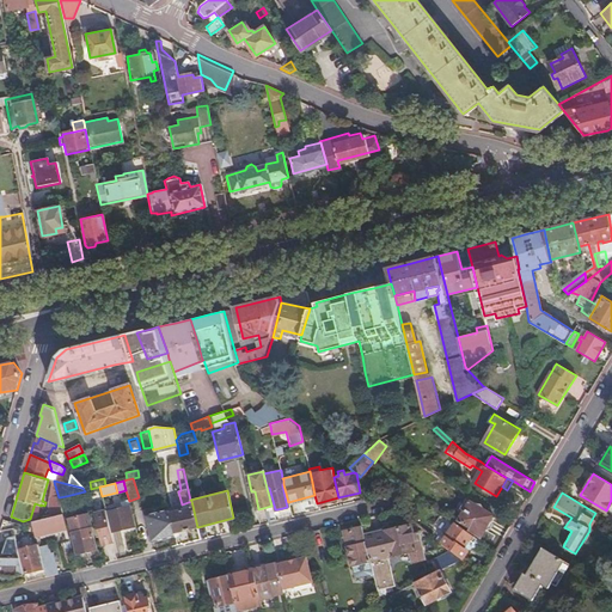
[(458,514),(458,516),(458,518),(459,519),(473,528),(472,531),(478,534),(481,534),(483,533),(485,530),(487,531),(488,528),(490,530),(494,524),(495,521),(493,520),(495,516),(483,509),(481,506),(477,506),(467,500),(459,513),(458,514)]
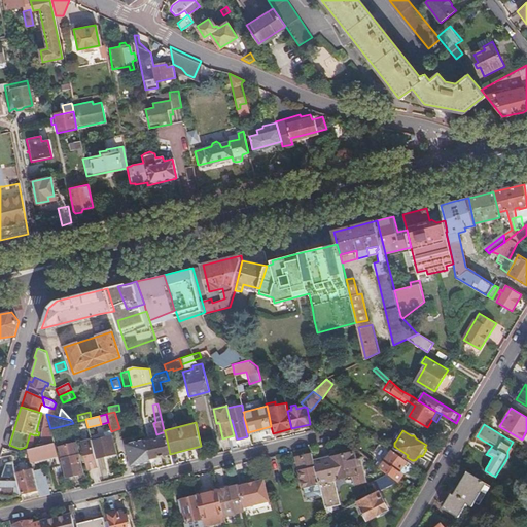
[(54,444),(51,434),(44,435),(46,446),(54,444)]
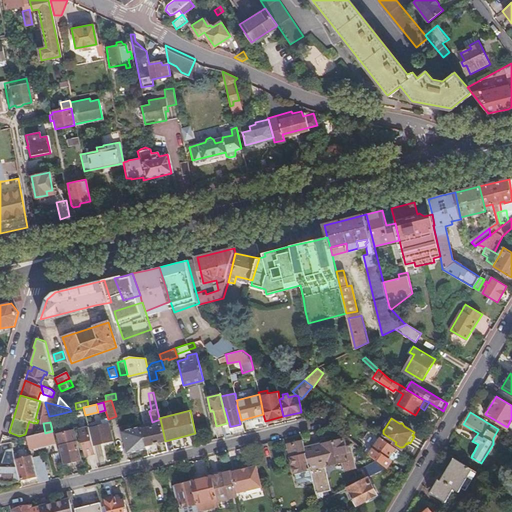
[(113,439),(109,422),(88,427),(92,444),(113,439)]
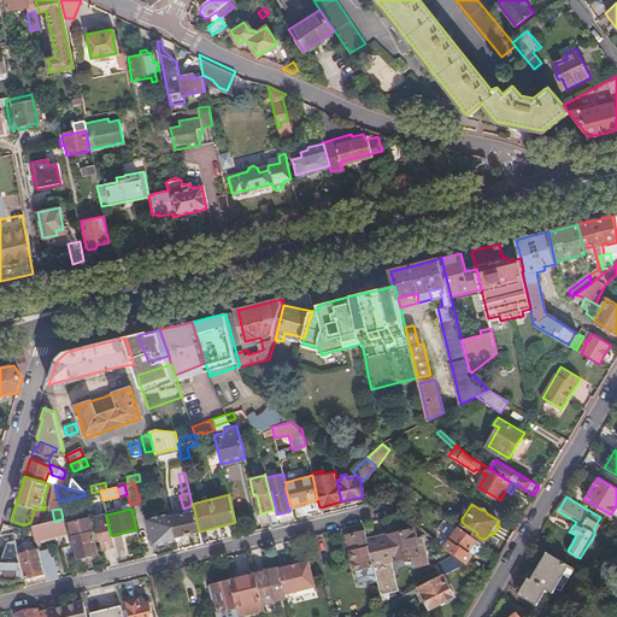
[(170,516),(176,538),(199,532),(194,510),(170,516)]
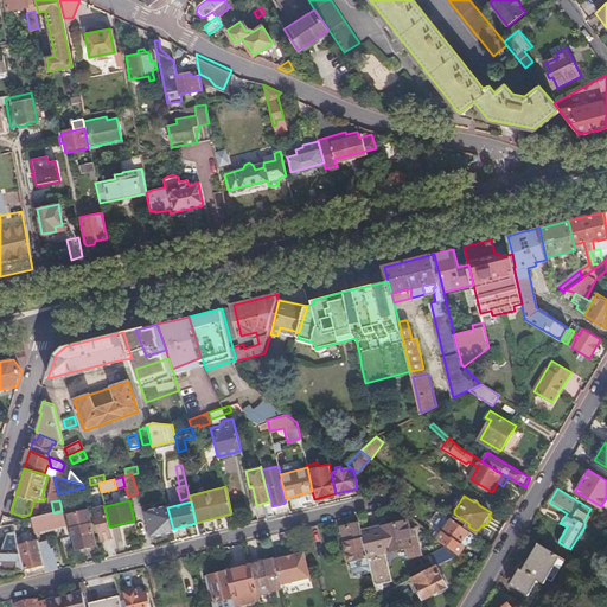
[(153,535),(173,530),(173,529),(167,508),(166,505),(144,510),(151,535),(153,535)]
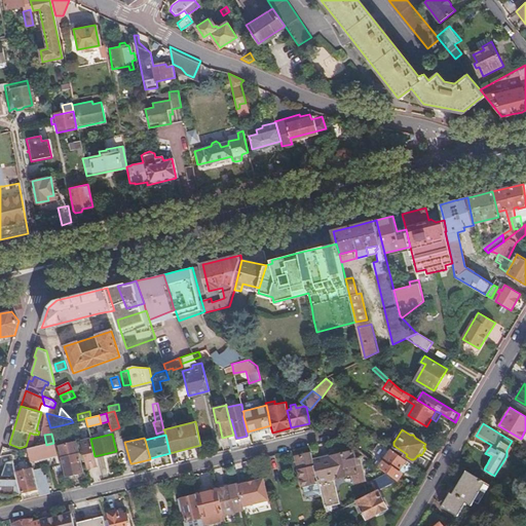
[(90,439),(80,442),(87,468),(98,466),(95,456),(90,439)]
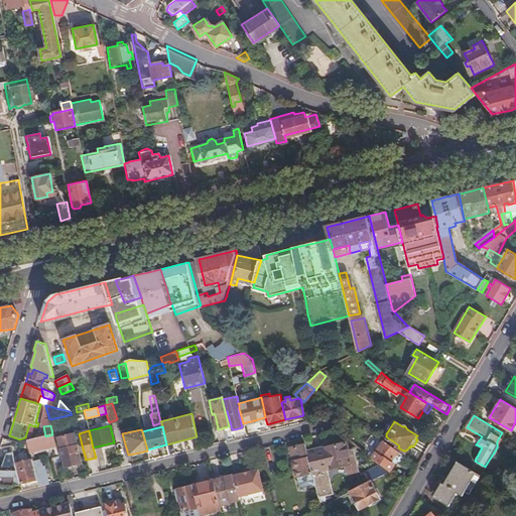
[(77,431),(57,436),(66,467),(84,462),(77,431)]
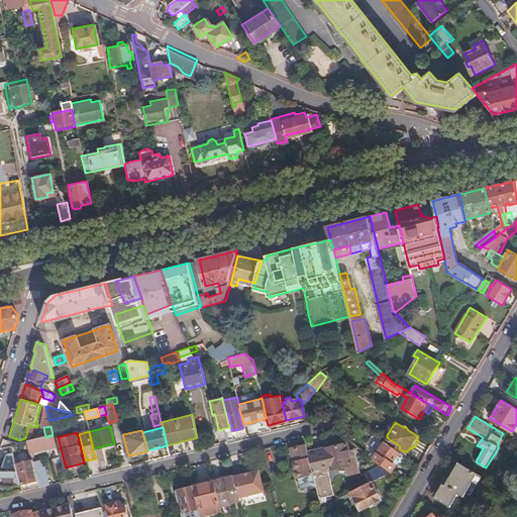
[(498,448),(506,434),(503,433),(498,442),(498,448)]
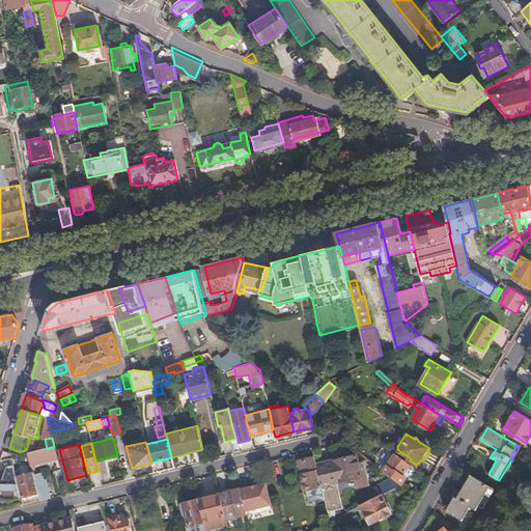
[(47,449),(28,454),(30,463),(32,471),(36,470),(34,464),(57,458),(54,447),(47,449)]
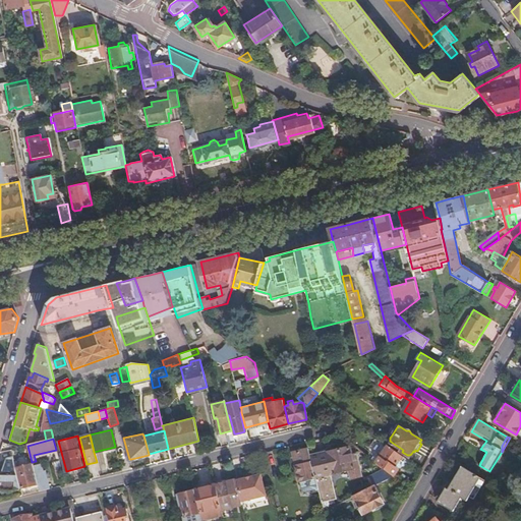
[(387,445),(375,462),(384,468),(391,474),(394,468),(393,467),(396,462),(400,465),(403,465),(405,461),(404,458),(401,456),(401,455),(387,445)]
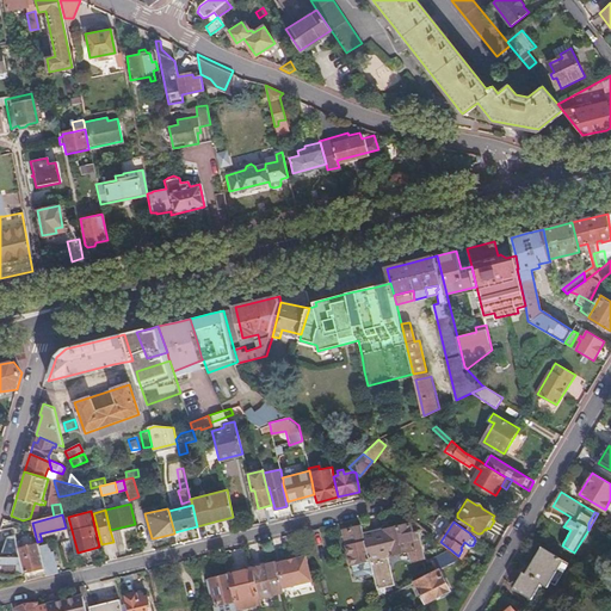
[(32,523),(20,524),(12,526),(13,534),(14,537),(35,532),(32,523)]
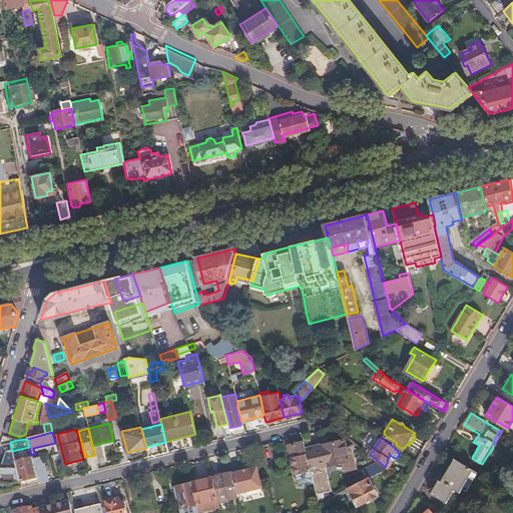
[(318,493),(318,495),(332,491),(326,469),(343,465),(345,475),(356,472),(353,458),(349,459),(346,447),(344,439),(315,446),(315,448),(306,450),(310,463),(310,466),(312,471),(314,478),(318,493)]
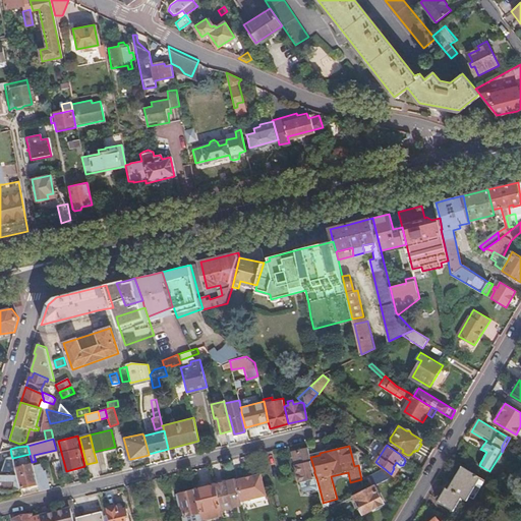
[(300,482),(316,478),(314,473),(314,470),(310,457),(308,449),(295,452),(299,464),(296,465),(300,482)]
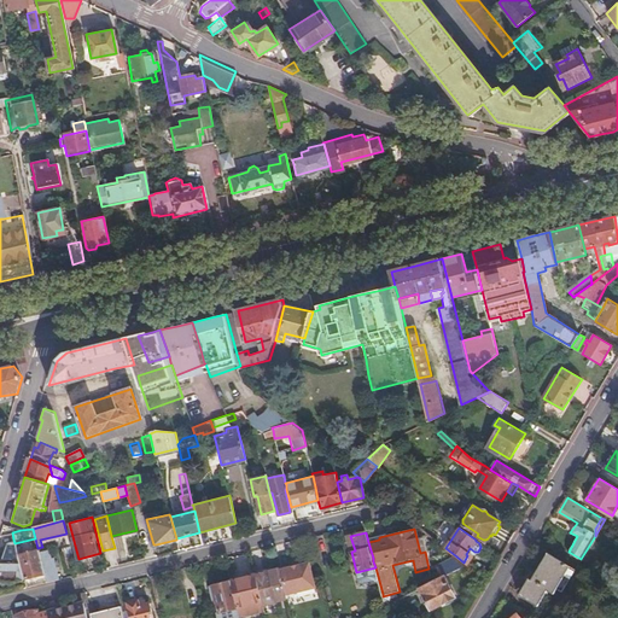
[(606,542),(611,544),(617,535),(612,532),(606,542)]
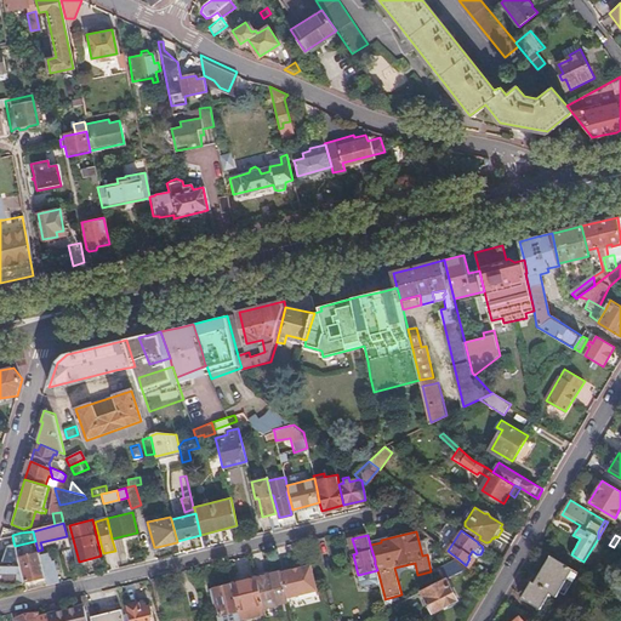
[(15,546),(13,542),(6,545),(0,567),(0,581),(3,582),(10,582),(17,582),(23,581),(18,558),(15,546)]
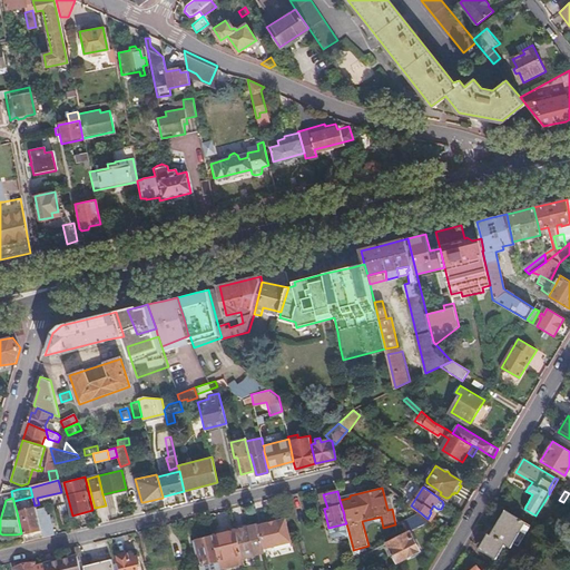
[(17,512),(21,533),(40,529),(36,510),(36,509),(17,512)]
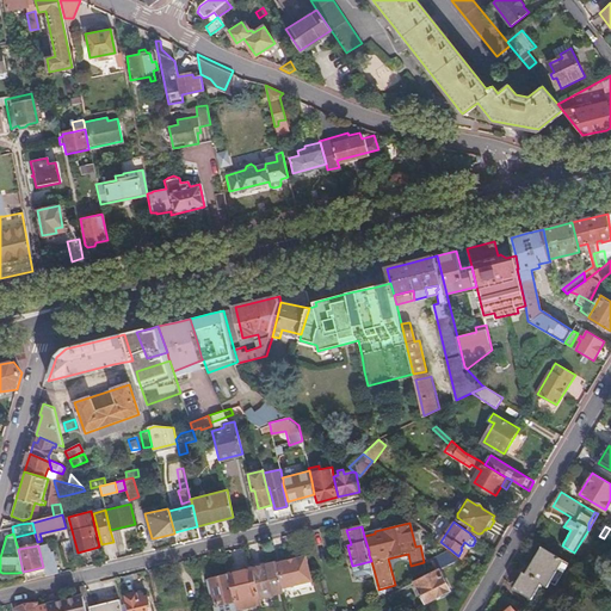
[(43,567),(45,576),(57,573),(51,553),(49,553),(47,545),(38,547),(43,567)]
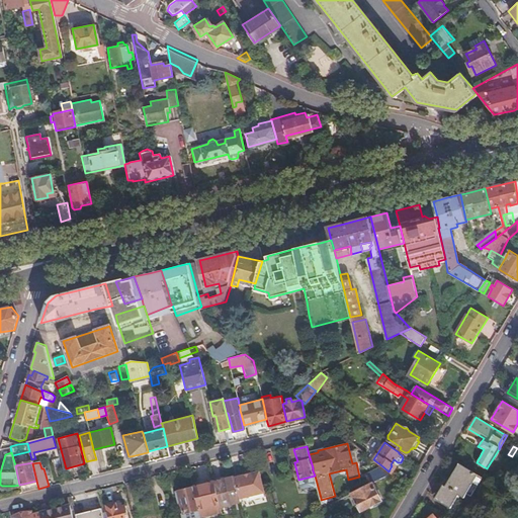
[(470,480),(476,471),(460,463),(451,479),(448,477),(436,497),(451,506),(459,494),(465,497),(468,493),(475,482),(470,480)]
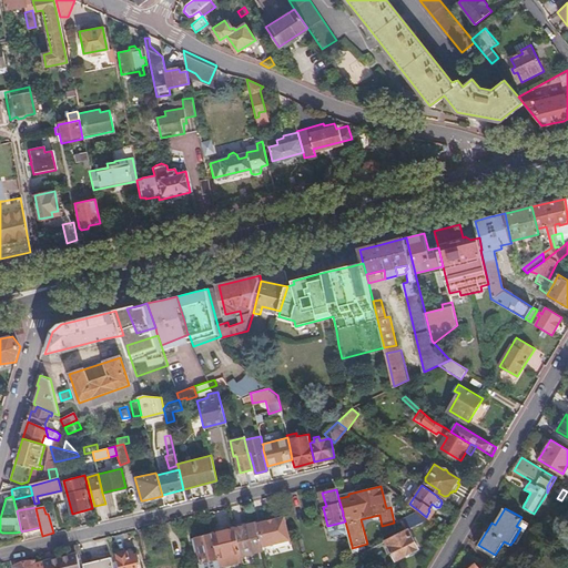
[(408,529),(428,518),(426,517),(418,510),(403,519),(408,529)]
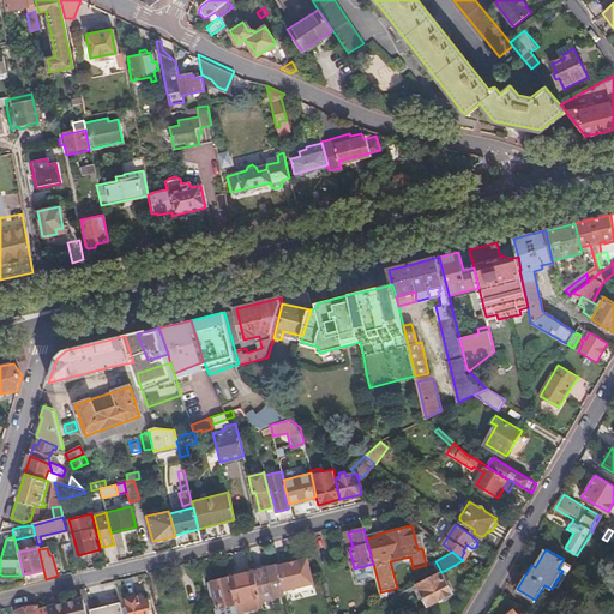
[(278,565),(286,590),(314,584),(307,558),(278,565)]
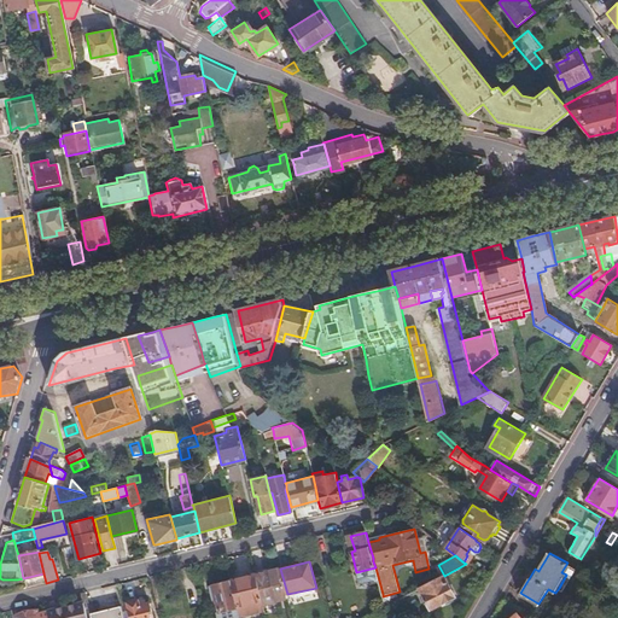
[(566,575),(571,565),(567,563),(561,572),(566,575)]
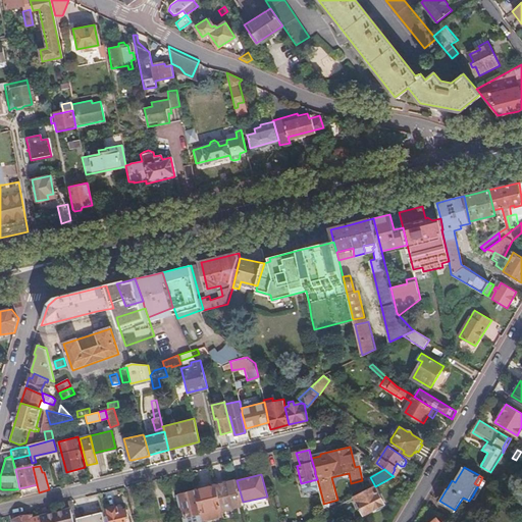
[(476,499),(487,480),(482,477),(478,485),(472,497),(476,499)]
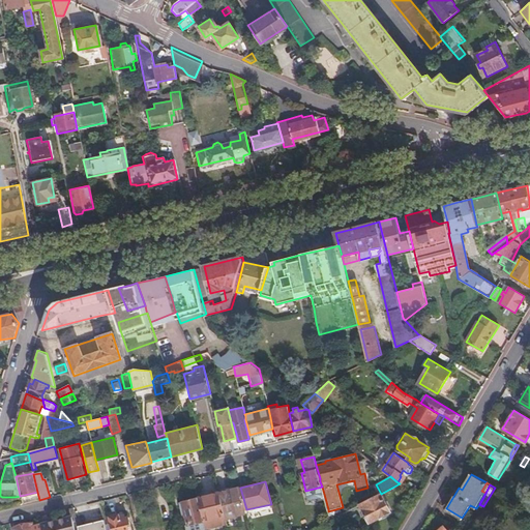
[(218,493),(225,519),(246,513),(246,509),(240,488),(240,487),(231,490),(219,493),(218,493)]
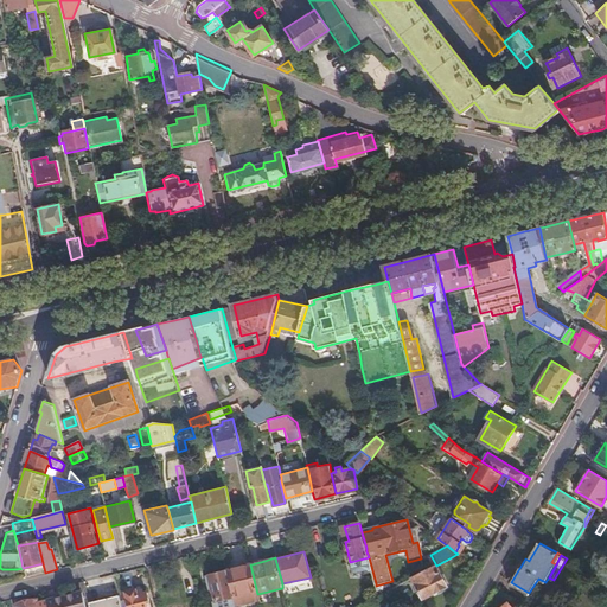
[(355,570),(371,566),(369,557),(350,562),(352,569),(355,570)]
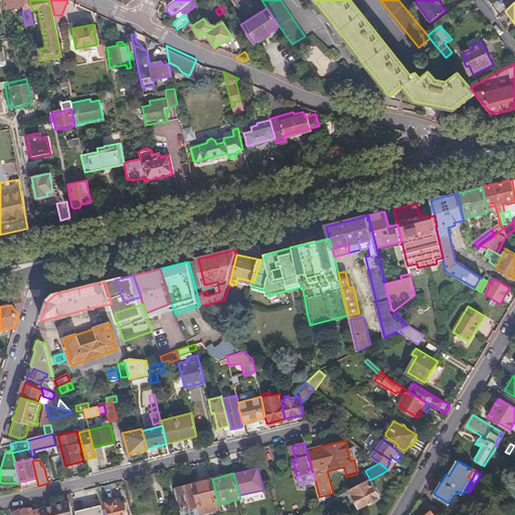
[(192,484),(199,514),(220,509),(218,504),(212,479),(192,484)]
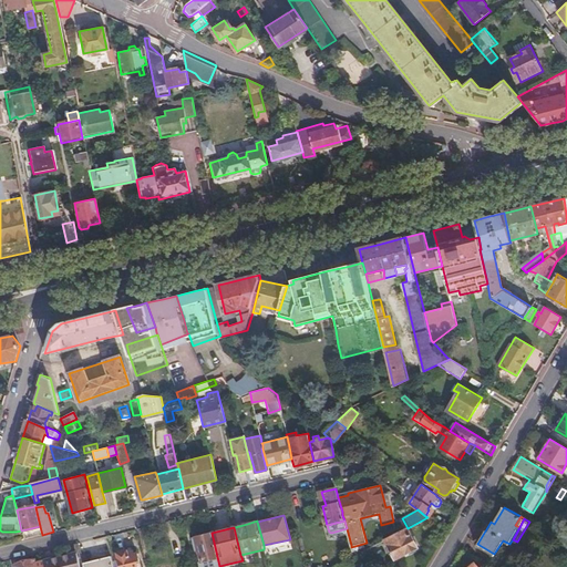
[(406,528),(384,539),(394,559),(416,548),(406,528)]
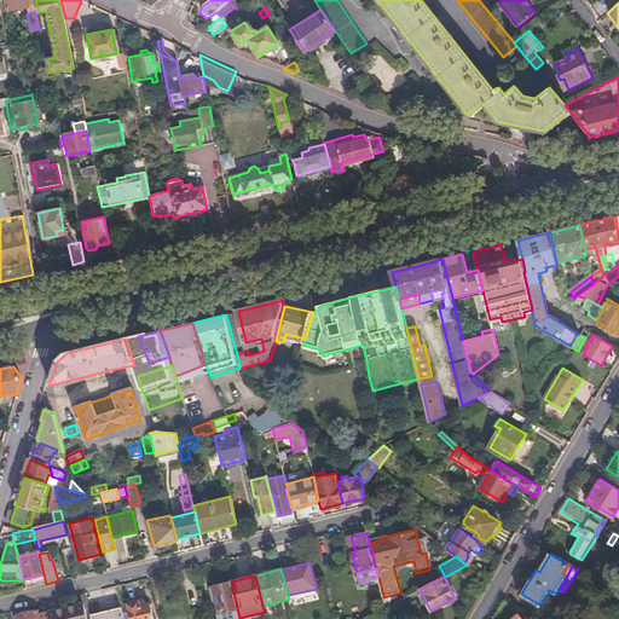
[(221,613),(221,618),(233,618),(239,618),(231,582),(214,585),(217,594),(221,613)]
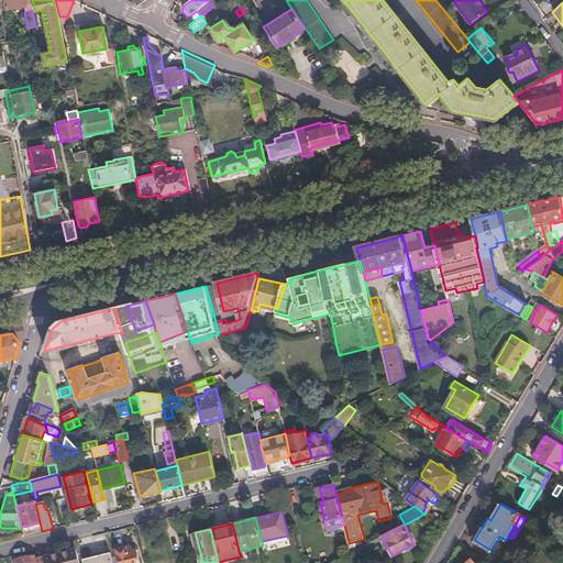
[(118,549),(116,550),(119,562),(140,562),(136,549),(133,550),(132,548),(125,549),(124,544),(118,545),(118,549)]
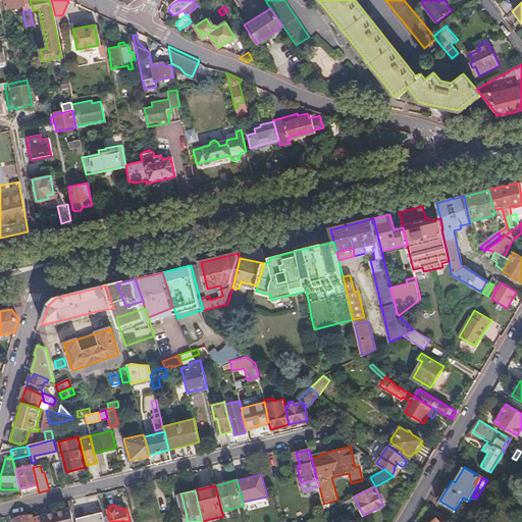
[(42,521),(41,518),(39,508),(30,510),(31,515),(17,519),(17,521),(15,521),(42,521)]
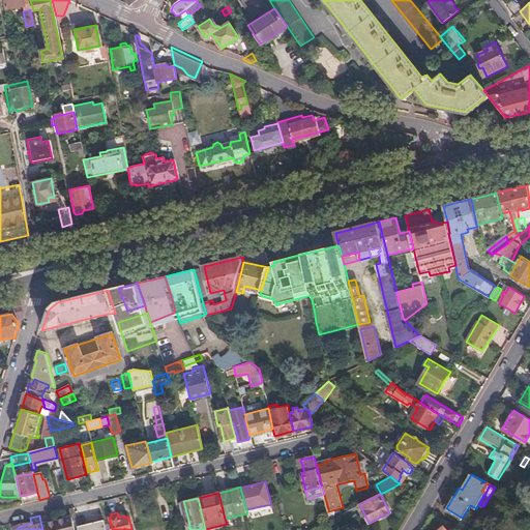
[(76,529),(72,518),(64,520),(64,521),(58,523),(59,529),(76,529)]
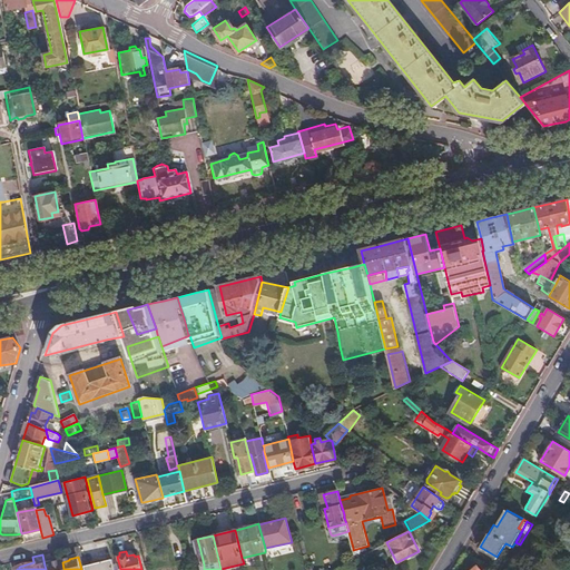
[(86,566),(86,569),(114,569),(111,559),(86,566)]
